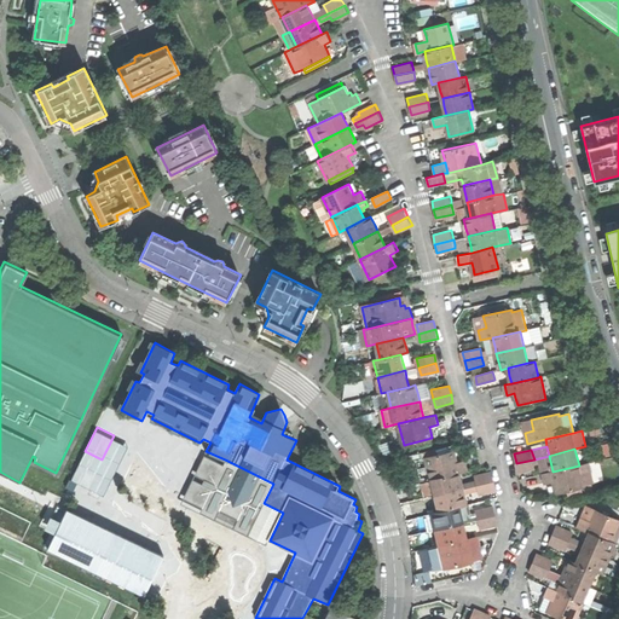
[(431,480),(433,479),(460,473),(467,472),(464,461),(457,462),(456,458),(453,451),(426,457),(431,480)]
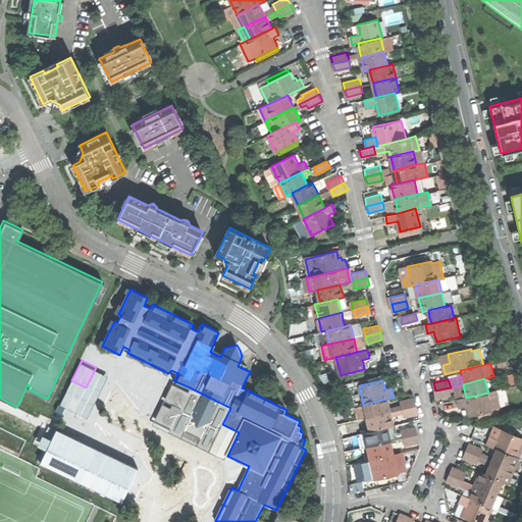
[(224,461),(227,456),(239,432),(222,424),(213,445),(164,420),(178,392),(187,396),(189,392),(172,383),(151,423),(224,461)]
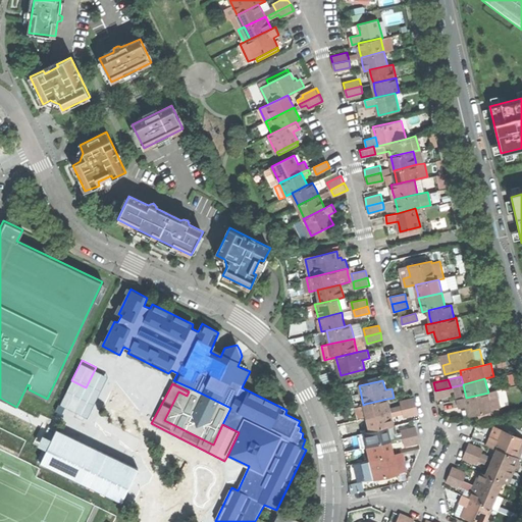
[(459,394),(460,399),(466,398),(463,384),(451,387),(452,392),(458,389),(459,394)]
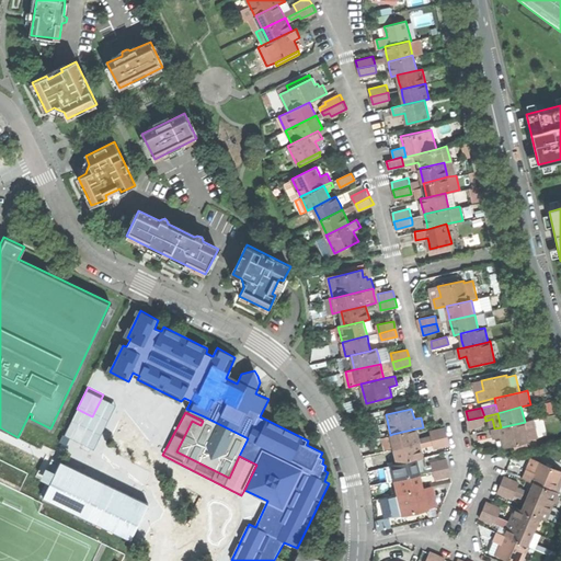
[(229,478),(239,456),(248,438),(204,416),(203,421),(201,425),(192,421),(176,451),(229,478)]
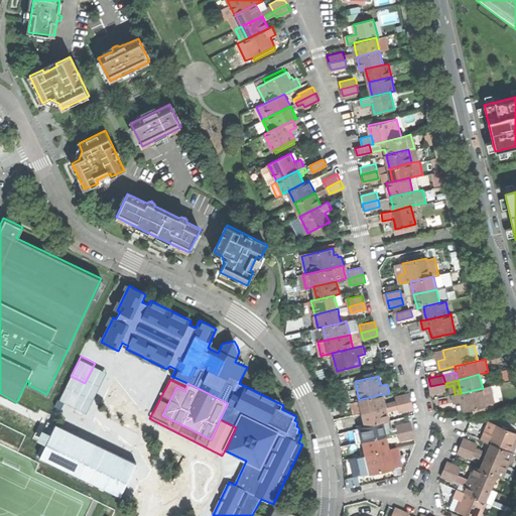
[(446,390),(446,387),(445,383),(430,386),(431,393),(446,390)]
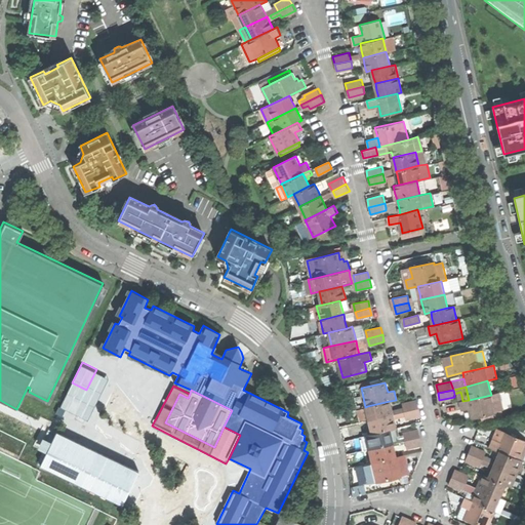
[(495,411),(502,410),(498,393),(491,395),(469,400),(462,401),(460,402),(462,410),(469,408),(470,413),(471,418),(481,416),(483,421),(495,418),(494,413),(495,411)]
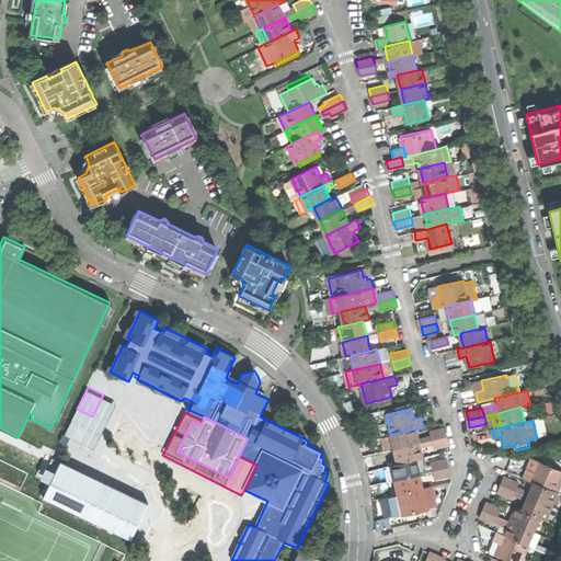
[(392,434),(396,448),(420,443),(419,438),(418,434),(416,428),(392,434)]
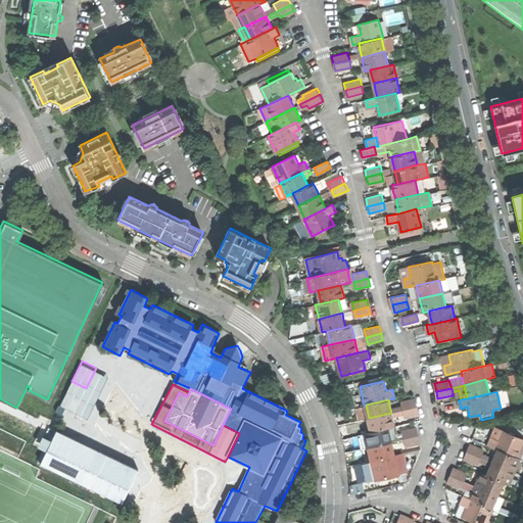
[(401,402),(402,406),(403,410),(419,407),(417,399),(401,402)]
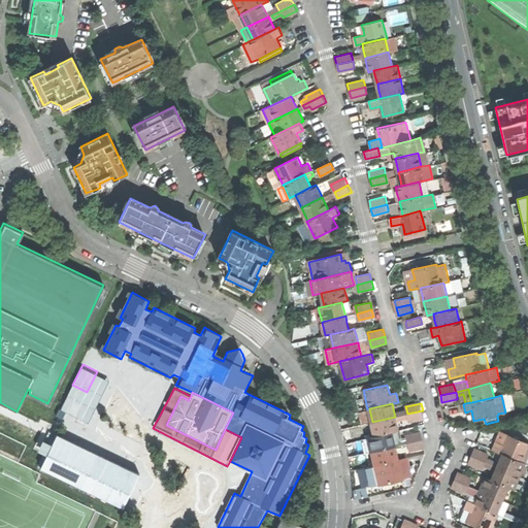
[(424,418),(423,410),(407,414),(409,422),(424,418)]
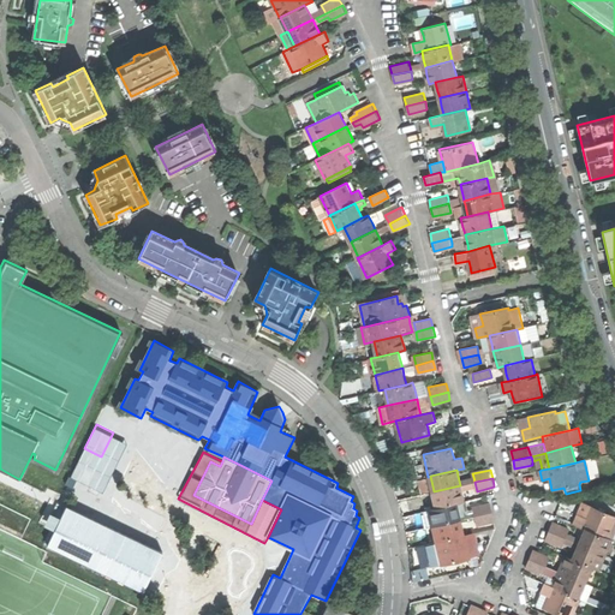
[(434,491),(437,508),(458,503),(464,502),(463,494),(460,485),(434,491)]
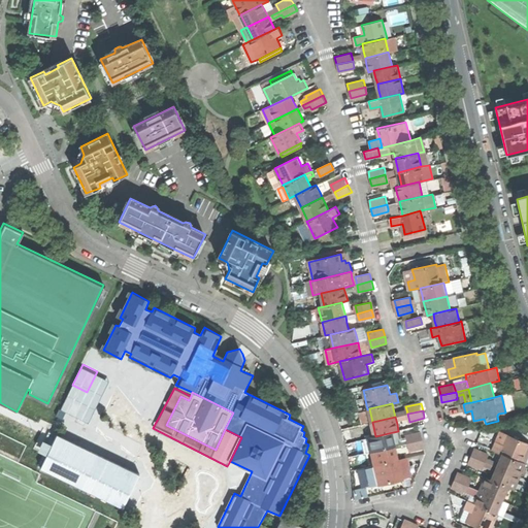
[(370,437),(373,451),(397,446),(395,439),(393,432),(375,436),(370,437)]
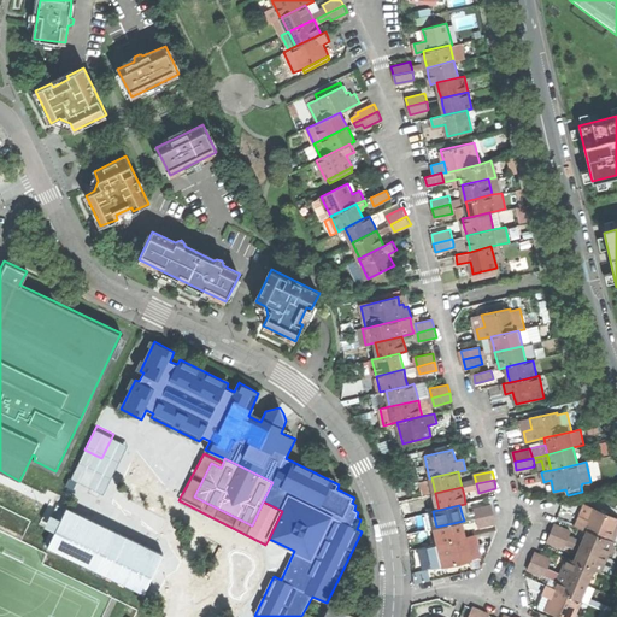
[(475,510),(477,517),(494,513),(493,505),(475,510)]
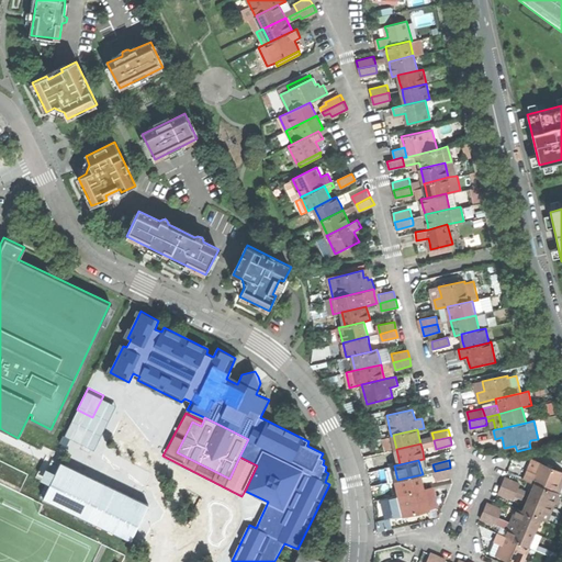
[(526,479),(536,483),(560,493),(561,494),(561,471),(540,462),(538,468),(536,472),(530,470),(526,479)]
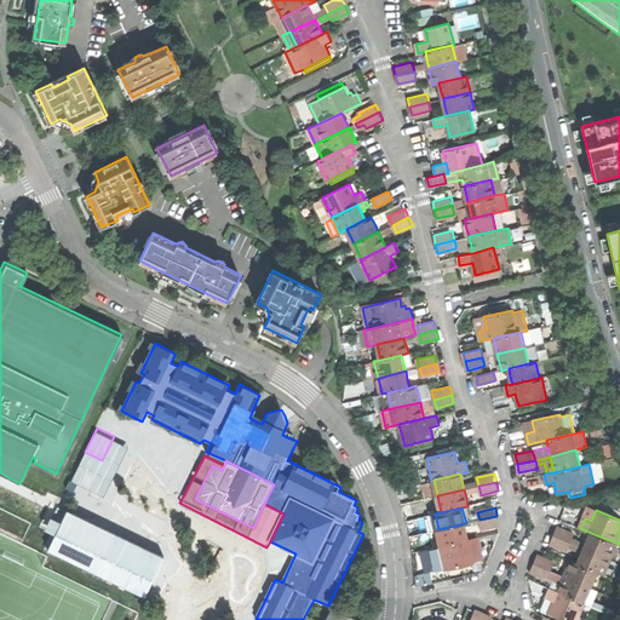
[(145,598),(165,558),(67,512),(49,552),(145,598)]
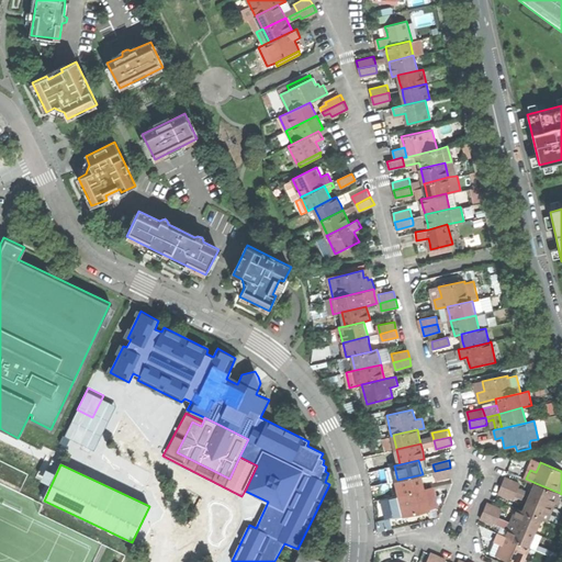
[(437,480),(452,476),(450,468),(435,471),(437,480)]
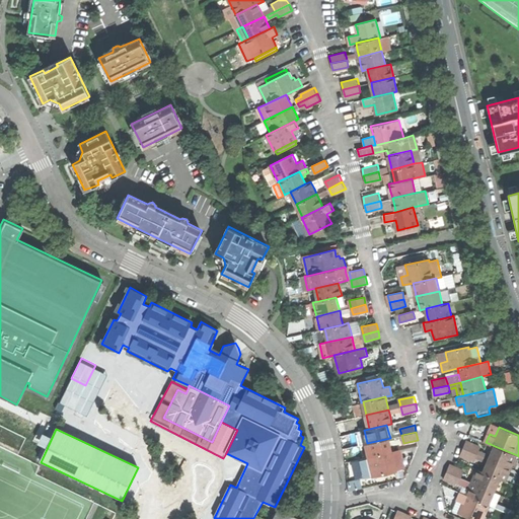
[(367,443),(370,457),(393,452),(391,445),(390,438),(367,443)]
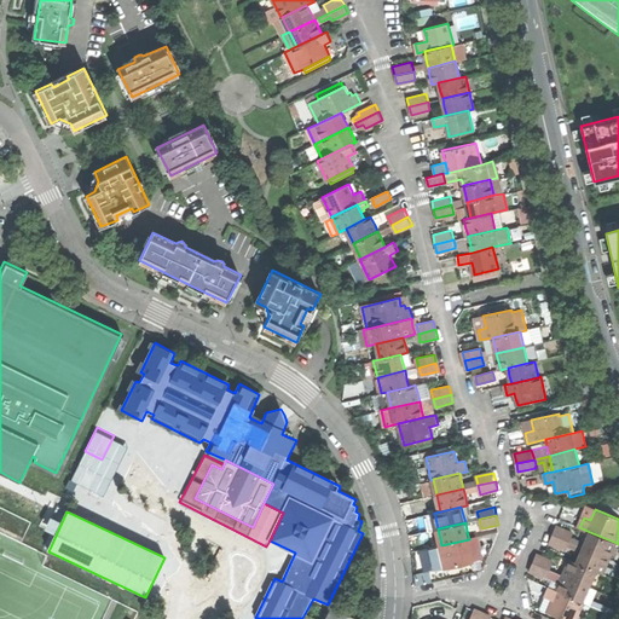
[(570,542),(574,532),(557,526),(554,534),(570,542)]
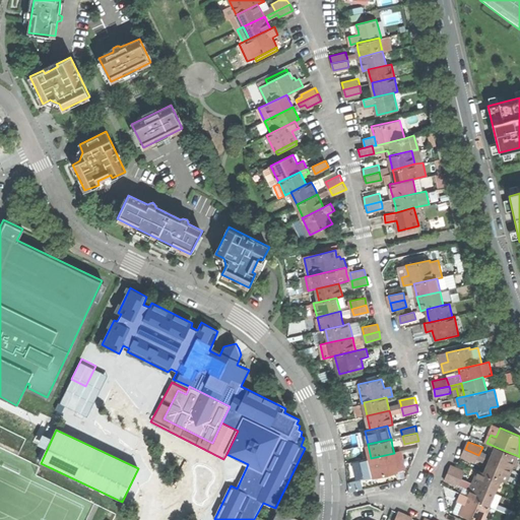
[(493,454),(491,460),(512,469),(518,456),(496,447),(493,454)]
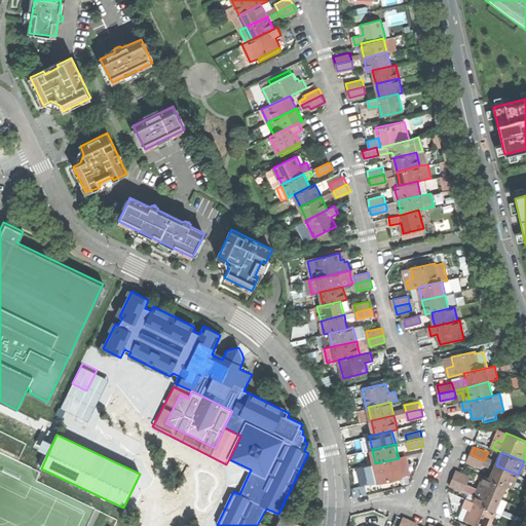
[(482,467),(484,460),(471,454),(467,461),(482,467)]
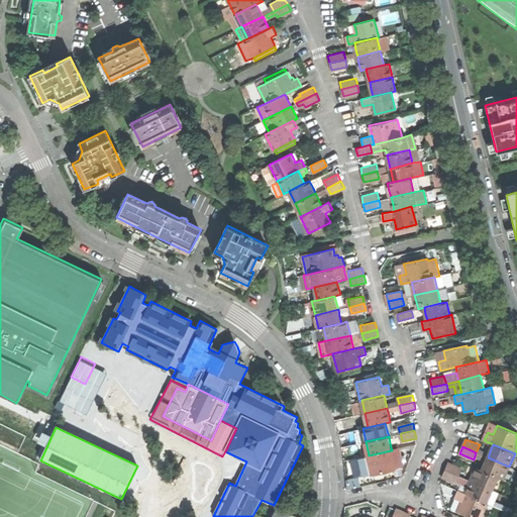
[(373,474),(397,469),(395,462),(394,458),(401,456),(399,448),(392,450),(369,455),(373,474)]
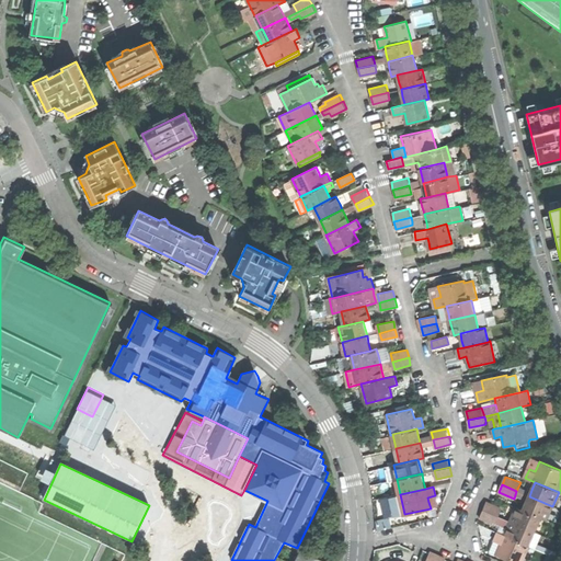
[(393,514),(401,513),(398,495),(390,497),(393,514)]
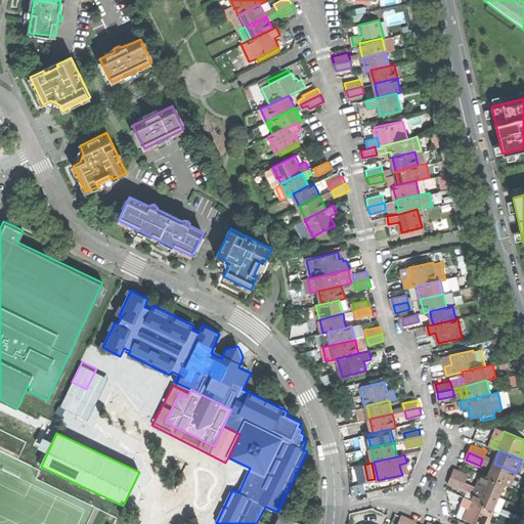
[(491,470),(488,476),(505,483),(511,486),(516,473),(494,464),(491,470)]
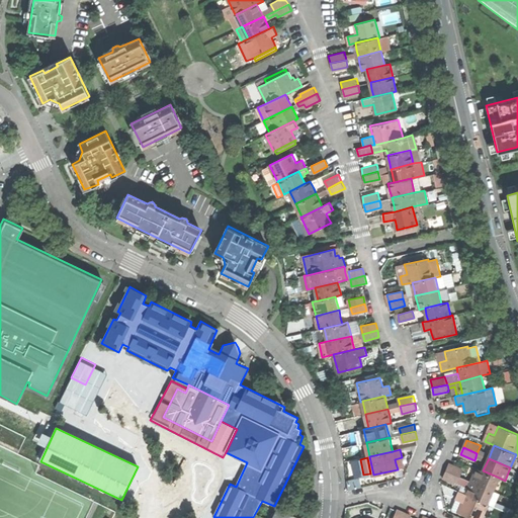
[(449,463),(446,470),(461,477),(463,470),(449,463)]
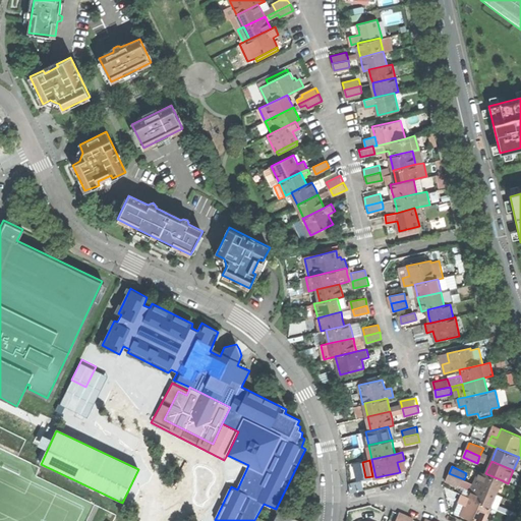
[(477,478),(475,484),(496,494),(502,480),(485,473),(480,471),(477,478)]
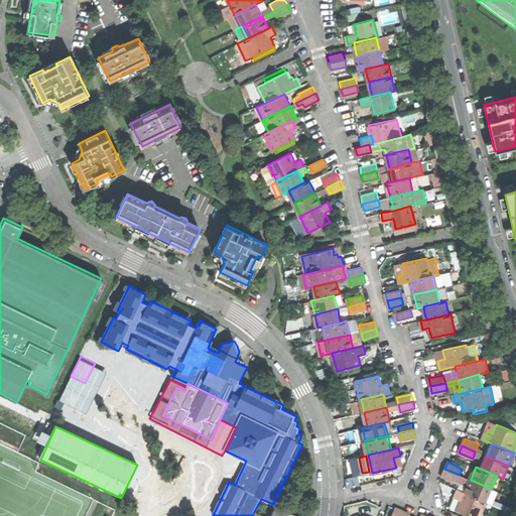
[(456,482),(457,480),(460,475),(444,469),(441,476),(456,482)]
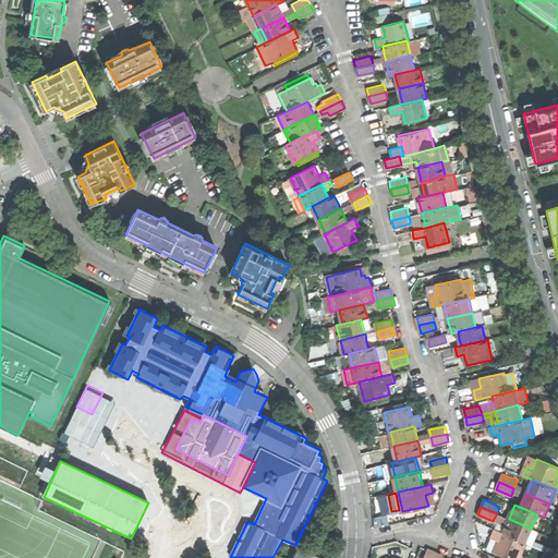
[(494,519),(507,524),(509,519),(497,513),(494,519)]
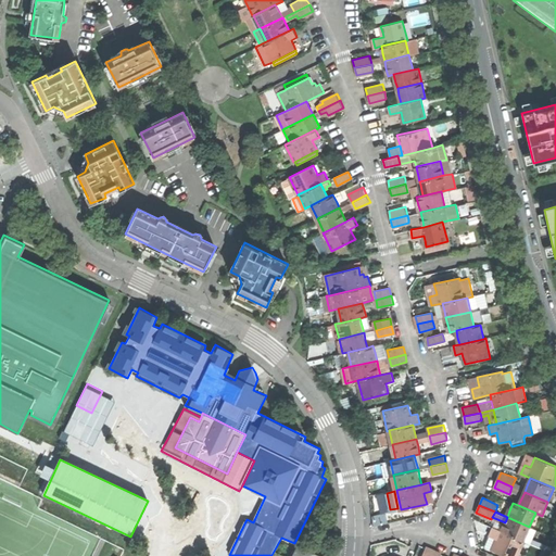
[(497,521),(494,528),(523,540),(529,527),(507,517),(505,522),(504,523),(497,521)]
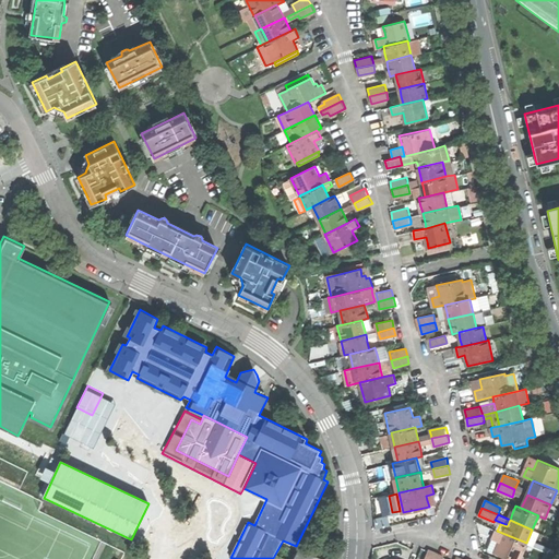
[(496,551),(512,558),(520,558),(527,544),(526,543),(497,531),(494,538),(500,542),(498,545),(496,551)]
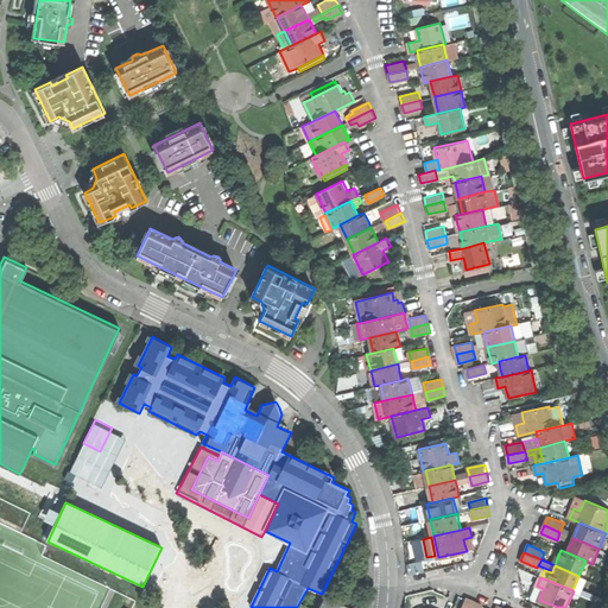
[(352,607),(330,597),(324,607),(352,607)]
